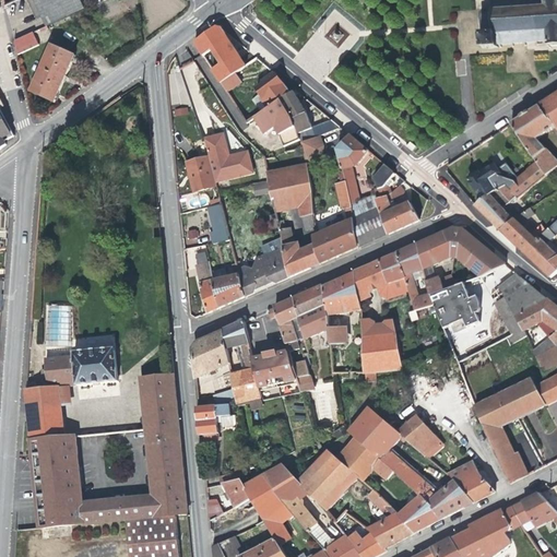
[(25,0),(28,8),(33,16),(39,14),(44,24),(90,3),(87,0),(25,0)]
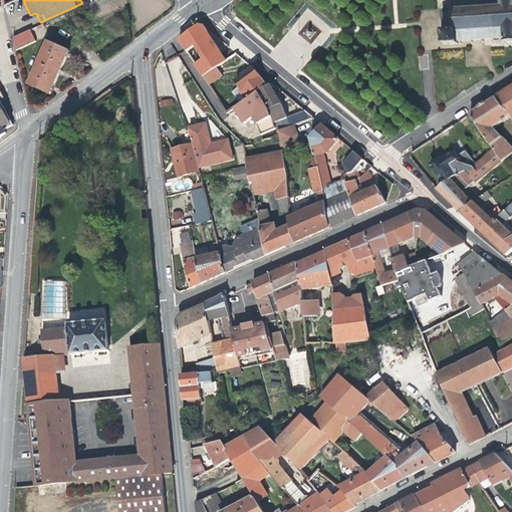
[(449,0),(451,0),(451,8),(441,9),(441,7),(439,7),(439,9),(440,10),(442,42),(457,41),(456,39),(461,39),(461,41),(463,40),(463,39),(481,38),(481,39),(483,39),(483,38),(491,37),(491,39),(493,39),(493,37),(501,36),(502,40),(504,40),(504,41),(506,41),(506,40),(511,39),(511,0),(449,0)]
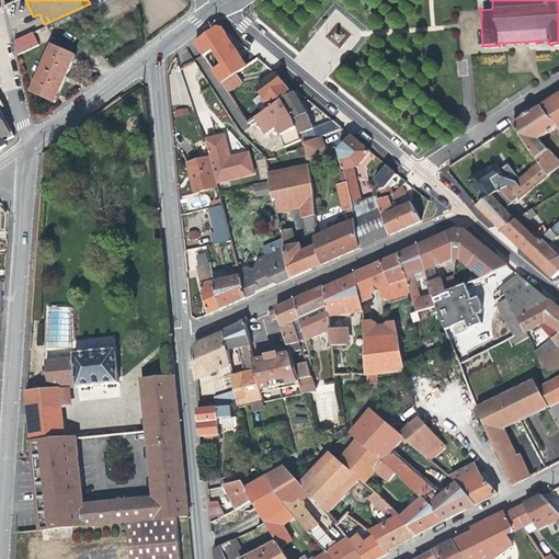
[(337,46),(348,33),(334,22),(323,34),(337,46)]
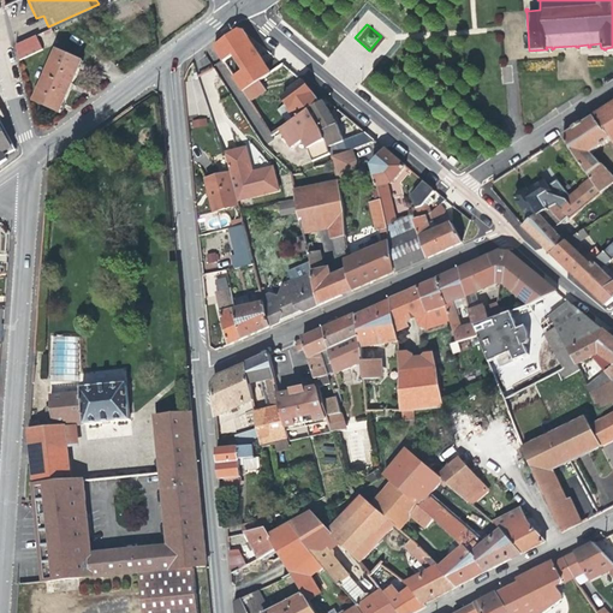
[(268,71),(257,53),(243,29),(237,27),(226,35),(212,45),(240,89),(257,78),(268,71)]
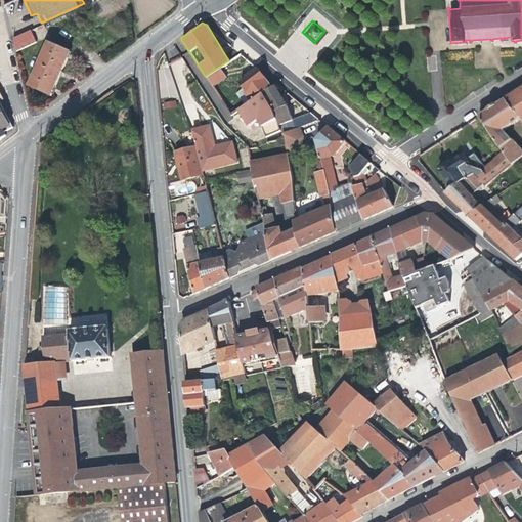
[(11,36),(14,49),(35,39),(30,28),(11,36)]
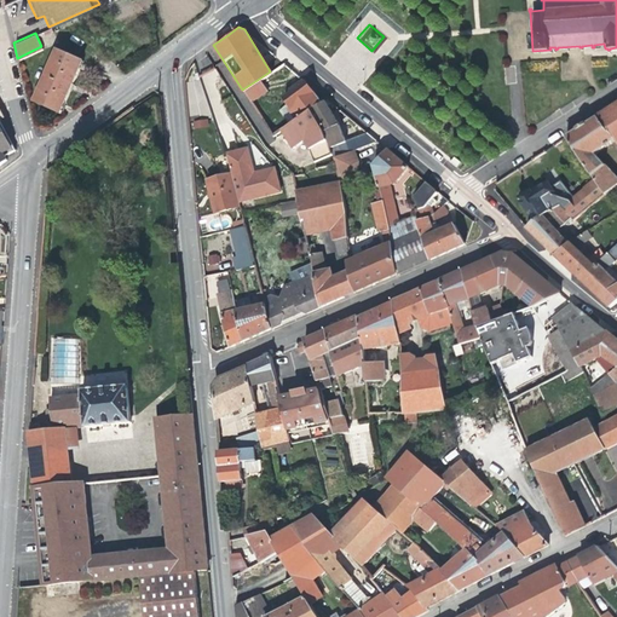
[(56,47),(33,101),(59,113),(71,84),(82,59),(56,47)]
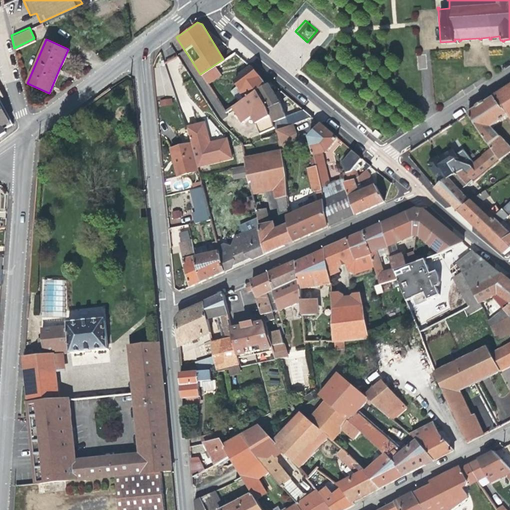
[(221,40),(214,44),(223,59),(234,51),(221,40)]
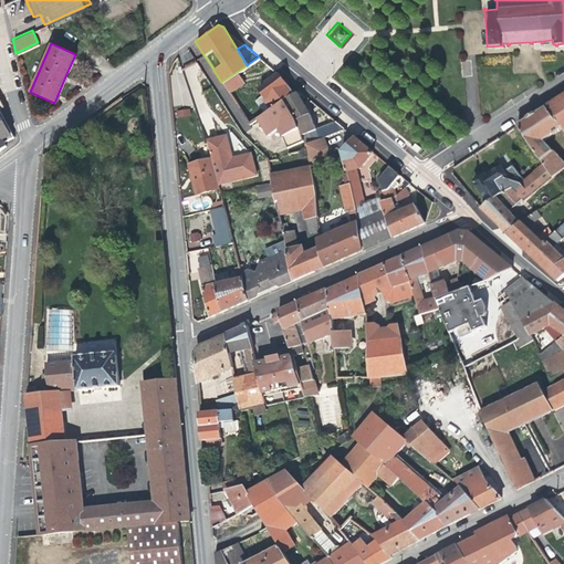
[(257,87),(261,94),(271,108),(283,100),(292,93),(284,81),(275,69),(261,79),(263,83),(257,87)]
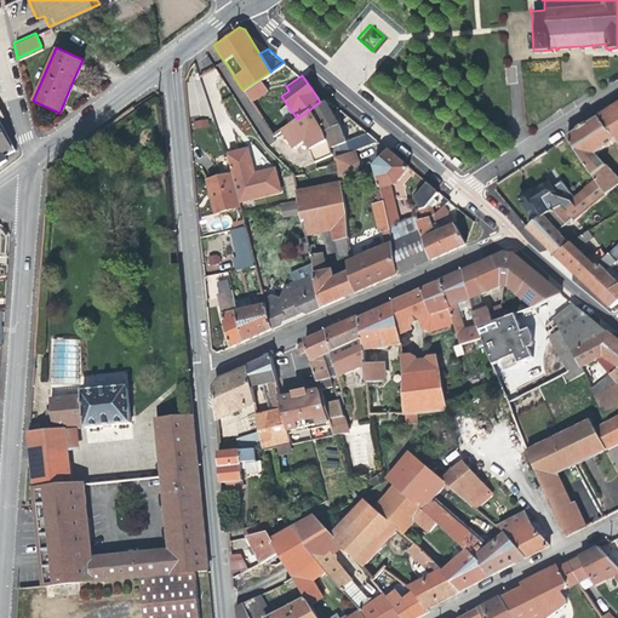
[(268,90),(259,79),(242,90),(250,102),(268,90)]
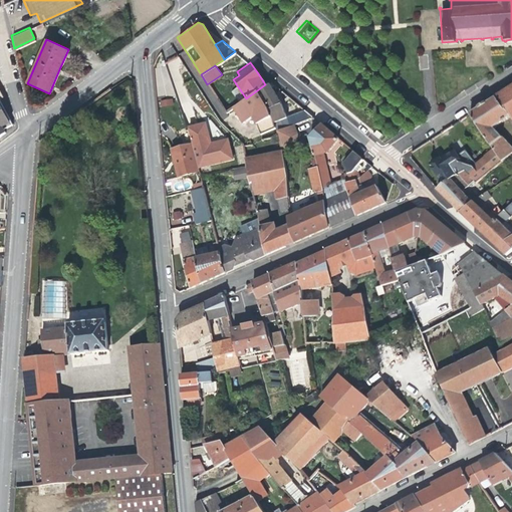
[(268,108),(281,102),(275,91),(269,81),(265,84),(257,90),(268,108)]
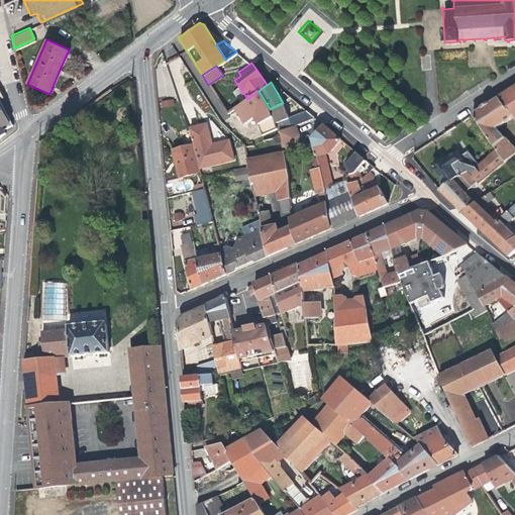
[(514,113),(514,83),(510,87),(498,95),(511,116),(514,113)]
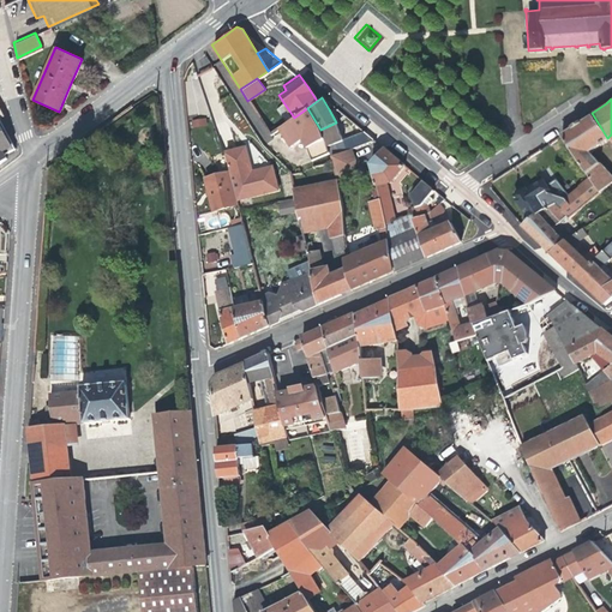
[(286,123),(294,118),(283,102),(275,108),(286,123)]
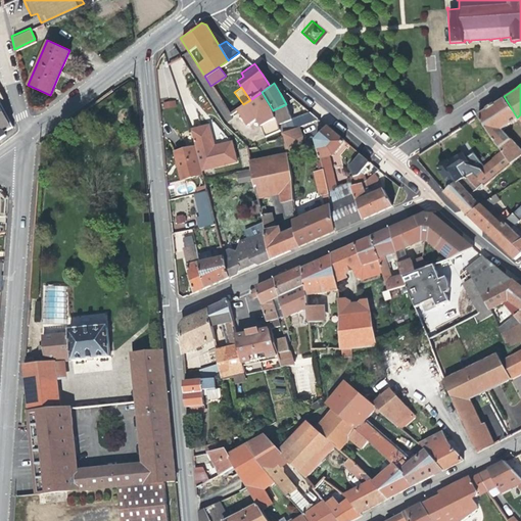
[(273,110),(262,92),(250,100),(243,104),(237,109),(246,122),(255,114),(257,114),(263,133),(279,127),(273,110)]
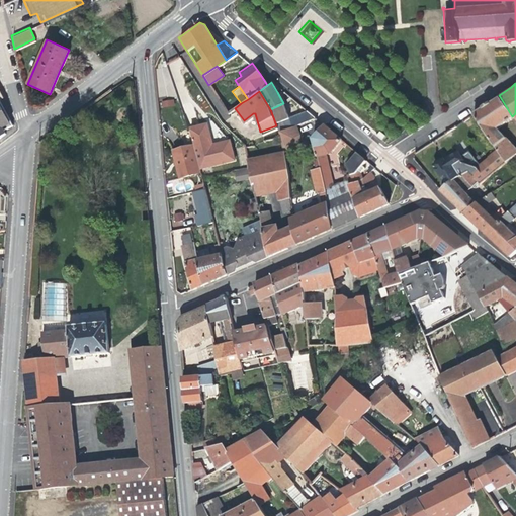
[(486,134),(497,126),(512,116),(499,95),(487,103),(471,113),(486,134)]
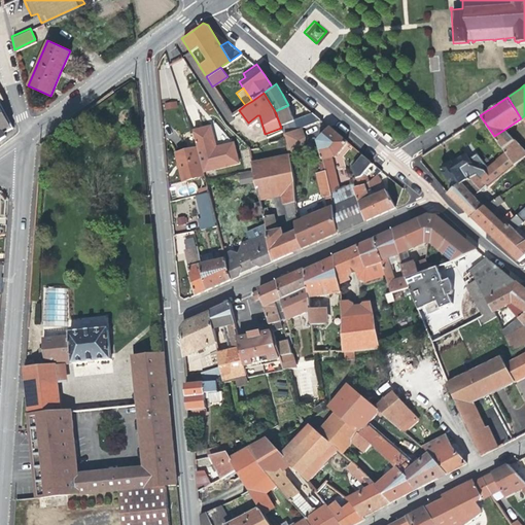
[(0,136),(3,134),(2,132),(10,128),(0,105),(0,136)]
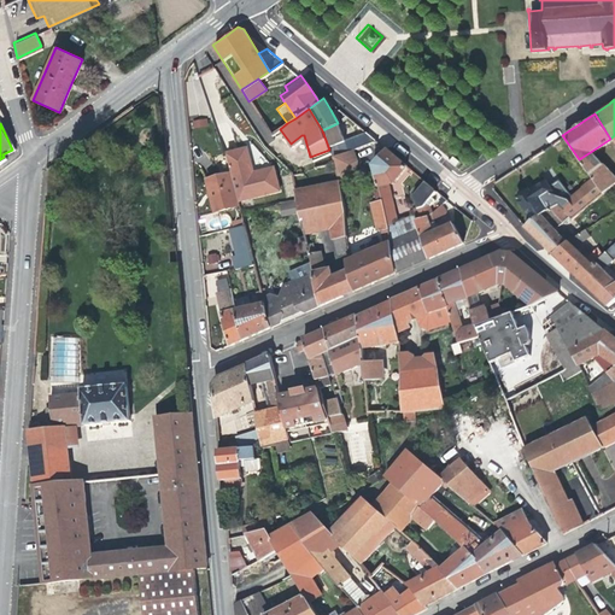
[(341,132),(338,123),(322,130),(329,150),(331,156),(375,139),(364,130),(343,138),(341,132)]
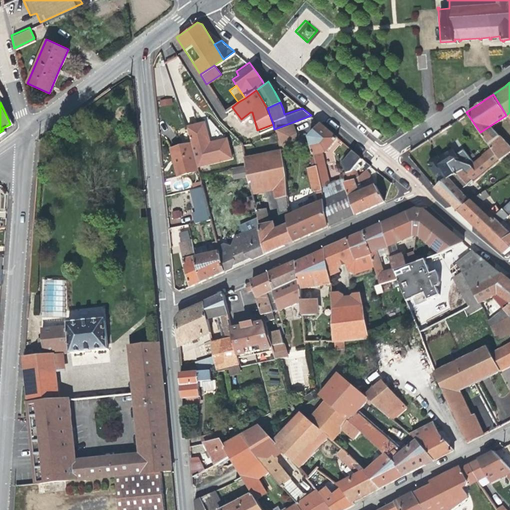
[(185,126),(190,142),(196,166),(230,157),(225,138),(209,142),(203,121),(194,124),(185,126)]
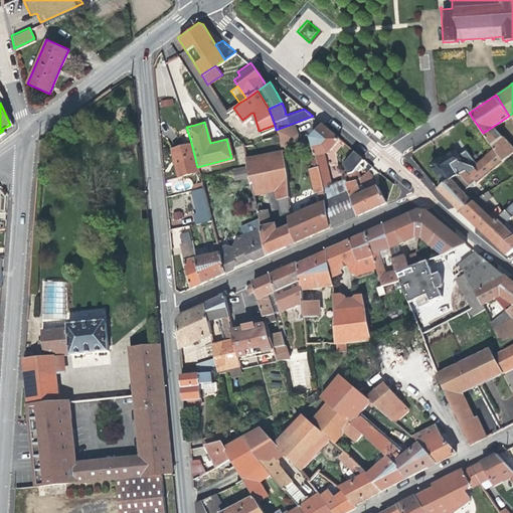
[(315,154),(323,153),(327,152),(339,138),(329,130),(320,123),(309,136),(315,154)]
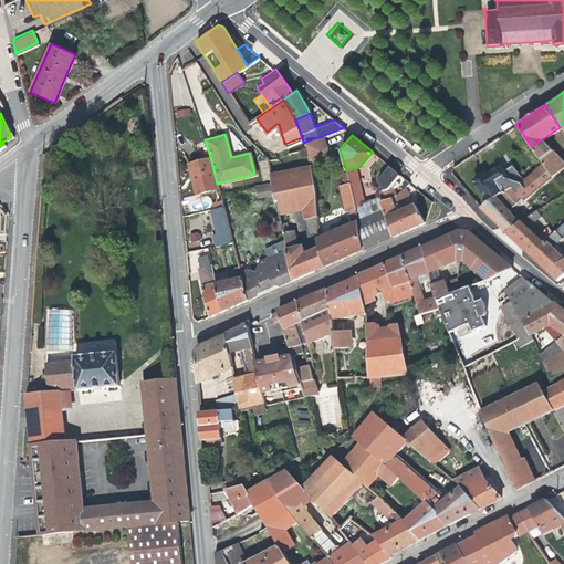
[(563,162),(543,138),(531,146),(541,162),(552,177),(563,166),(563,162)]
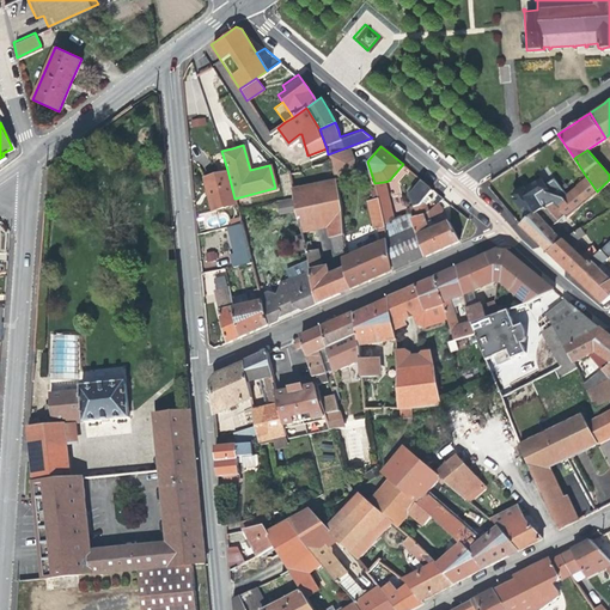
[(447,163),(452,158),(446,153),(441,158),(447,163)]
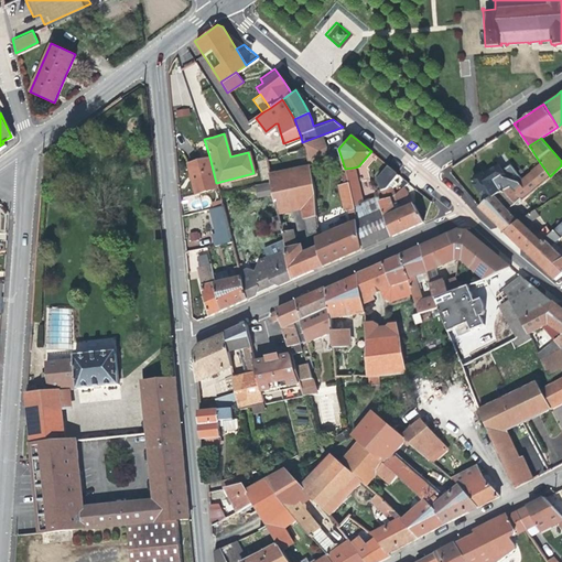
[(216,183),(209,157),(186,163),(191,179),(194,191),(216,185),(216,183)]
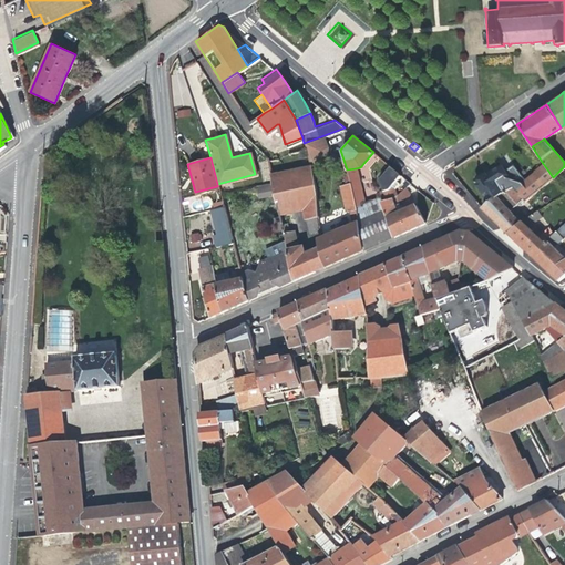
[(542,162),(523,178),(526,183),(517,191),(524,199),(553,177),(542,162)]
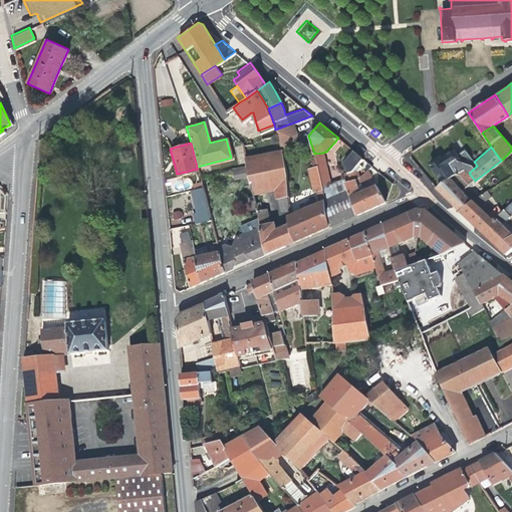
[(464,167),(469,173),(477,166),(474,162),(463,148),(455,154),(452,149),(439,158),(438,157),(436,158),(436,157),(433,156),(430,159),(429,161),(430,162),(428,163),(429,164),(435,174),(439,172),(445,180),(452,175),(464,167)]
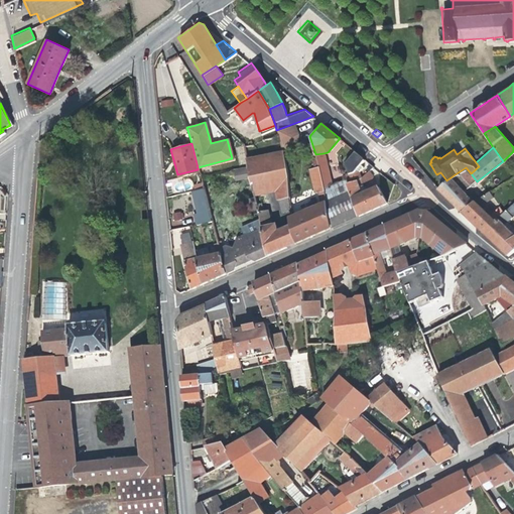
[(258,189),(258,194),(275,190),(274,186),(287,184),(287,173),(281,149),(244,156),(246,165),(248,176),(259,174),(262,188),(258,189)]
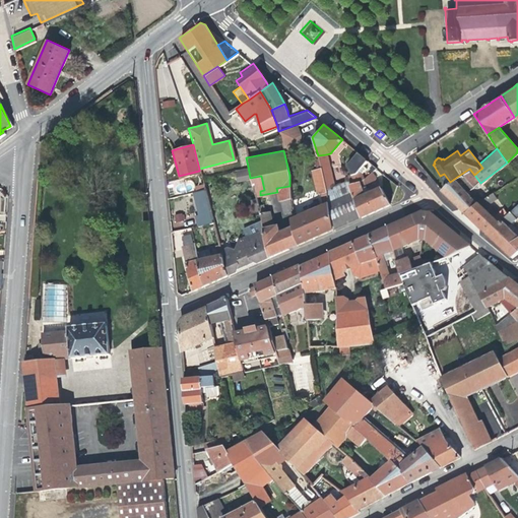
[(349,174),(361,170),(365,166),(363,163),(366,159),(361,155),(355,151),(346,163),(349,174)]
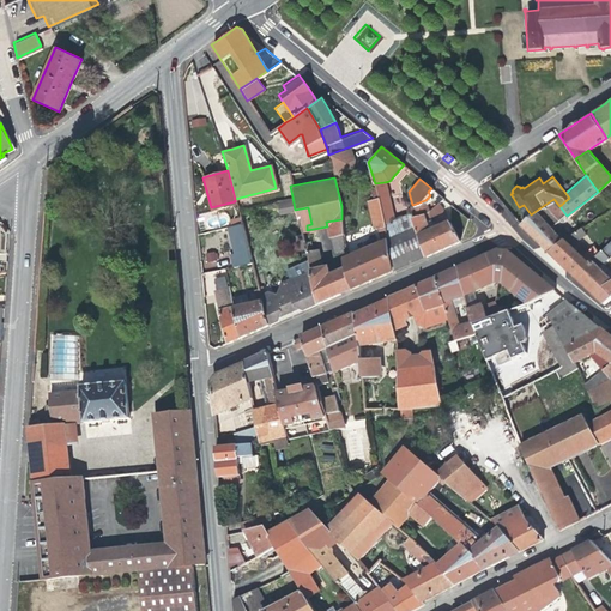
[(388,194),(385,182),(375,183),(379,197),(387,195),(388,194)]
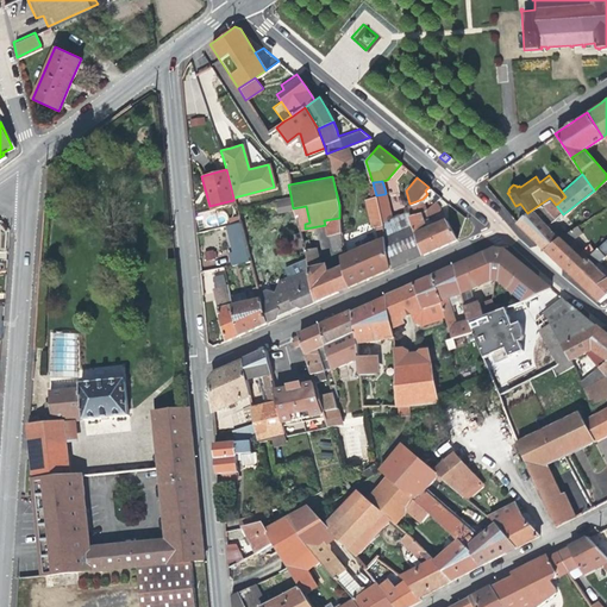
[(385,194),(376,195),(379,213),(388,211),(385,194)]
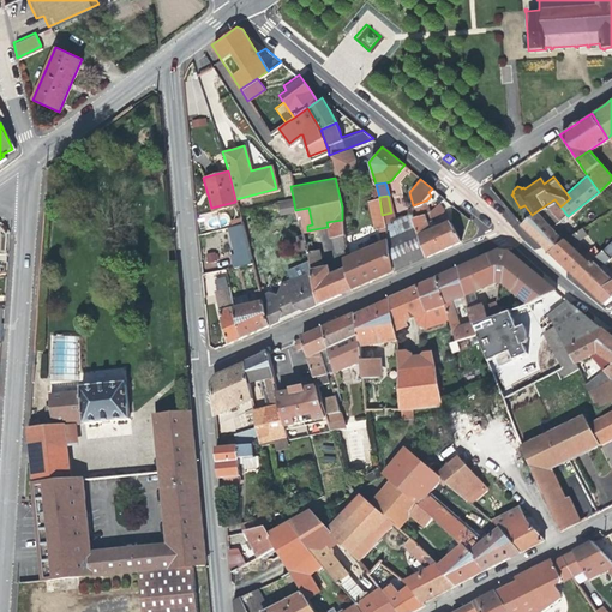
[(288,197),(275,201),(279,213),(292,209),(288,197)]
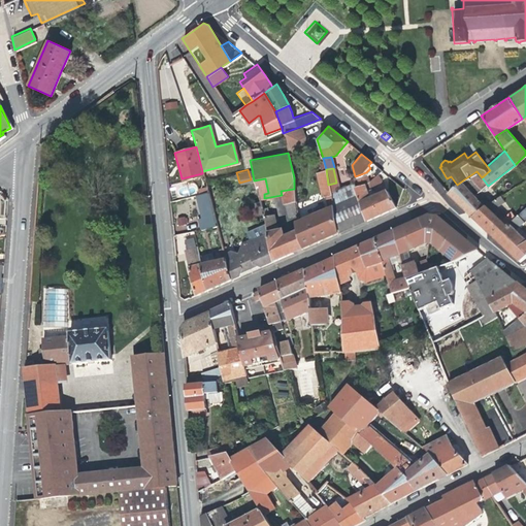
[(319,196),(324,195),(330,193),(328,185),(326,169),(315,171),(319,196)]
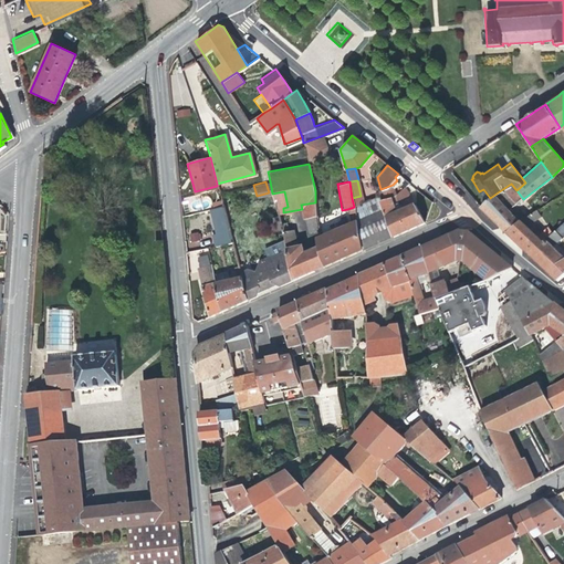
[(520,202),(523,199),(517,190),(511,184),(498,192),(517,210),(522,206),(520,202)]
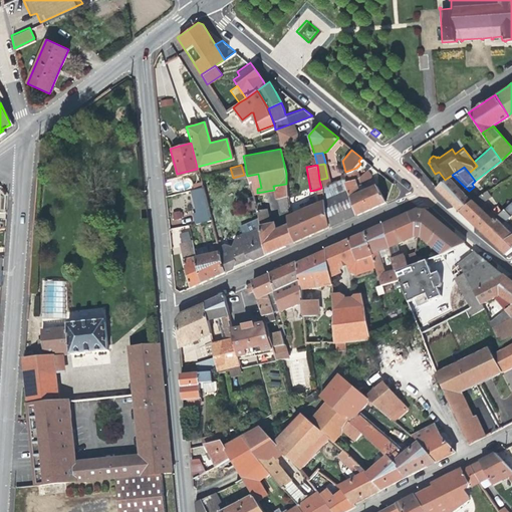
[(358,175),(356,168),(345,172),(347,180),(354,178),(358,175)]
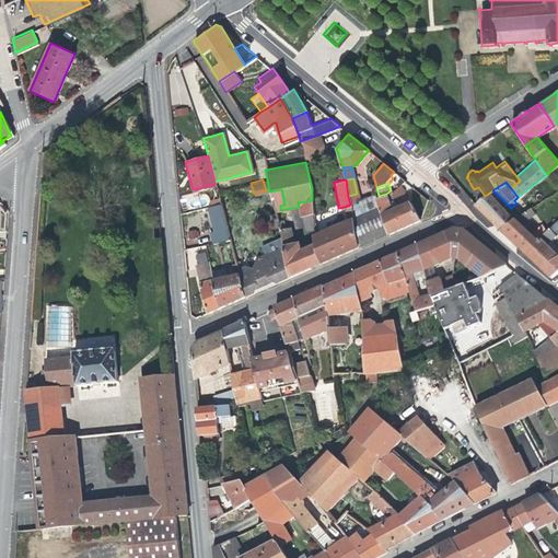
[(402,185),(391,190),(393,195),(404,189),(402,185)]
